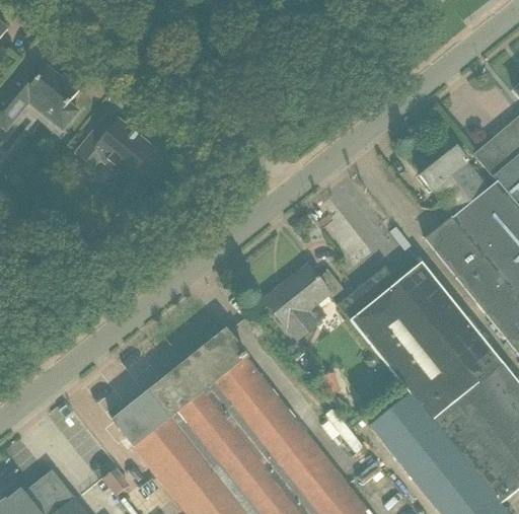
[(0,124),(5,128),(27,99),(62,127),(77,108),(68,100),(80,86),(62,72),(59,75),(46,64),(36,75),(24,65),(12,81),(0,94),(0,124)]
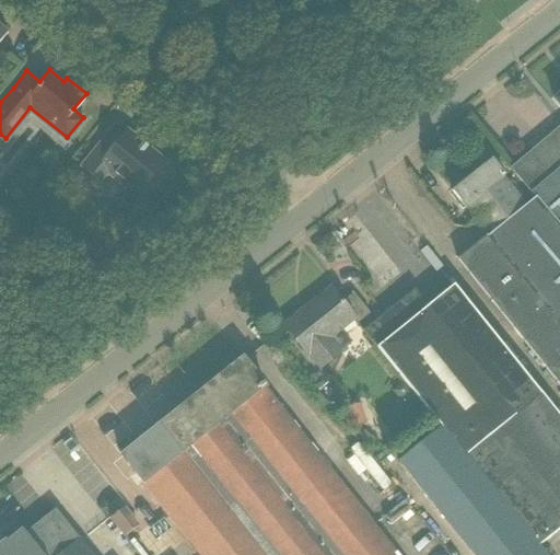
[(535,194),(559,222),(559,127),(559,126),(512,166),(535,194)]
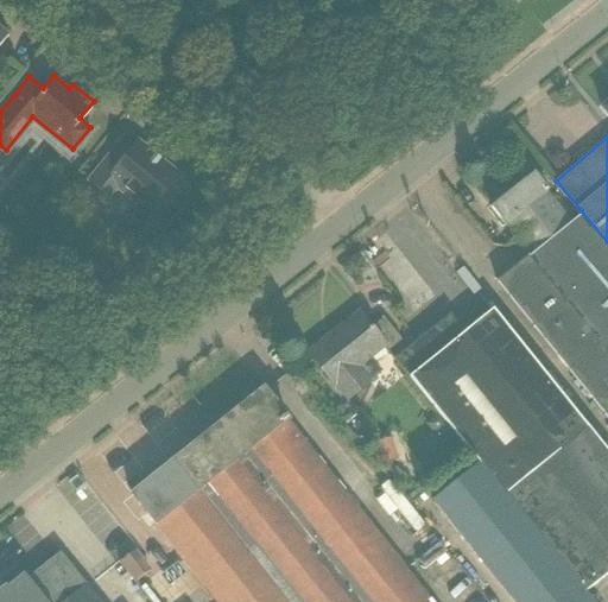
[(89,175),(88,176),(108,191),(118,179),(138,196),(132,211),(156,220),(158,213),(175,192),(166,185),(179,171),(162,157),(164,153),(154,146),(152,150),(138,138),(115,165),(105,156),(89,175)]
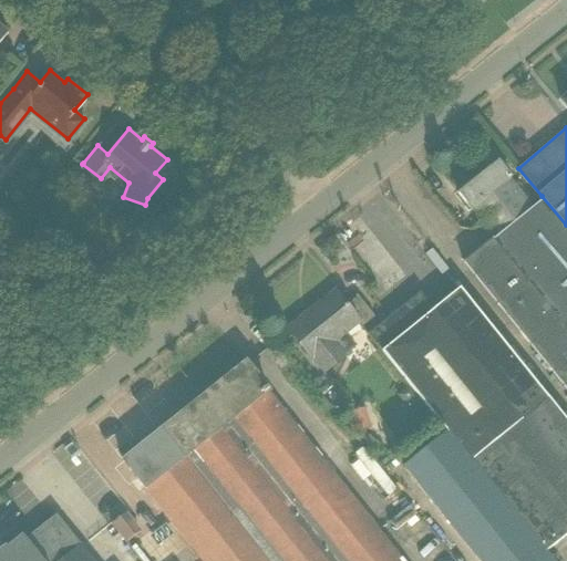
[(472,205),(495,232),(496,234),(533,205),(532,204),(508,175),(511,174),(496,156),(496,157),(497,159),(459,189),(457,188),(456,188),(471,206),(472,205)]
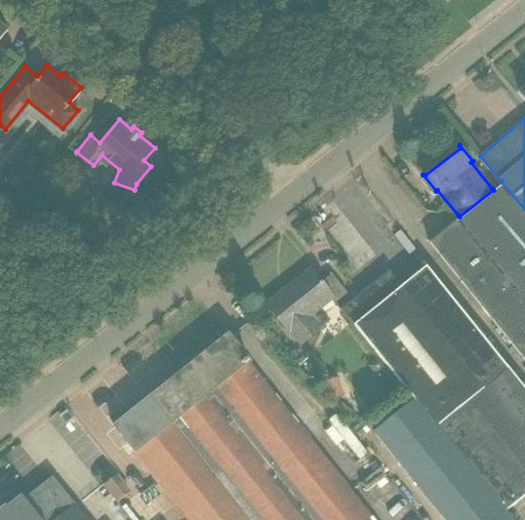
[(67,151),(52,167),(69,182),(83,165),(67,151)]
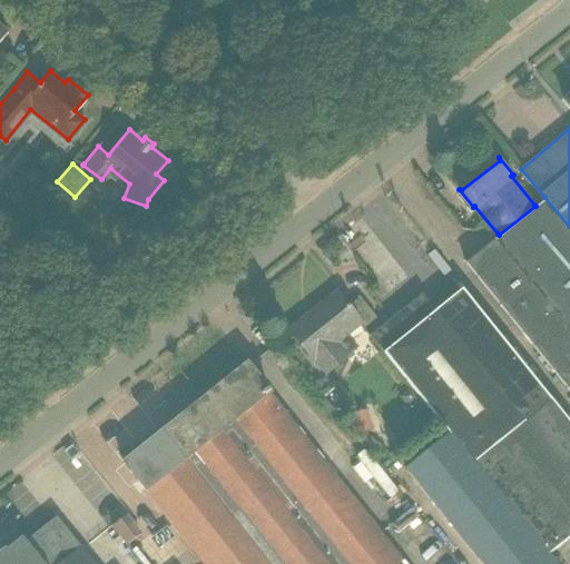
[(569,226),(544,197),(534,205),(536,206),(499,235),(498,234),(494,237),(494,236),(465,259),(569,389),(569,226)]
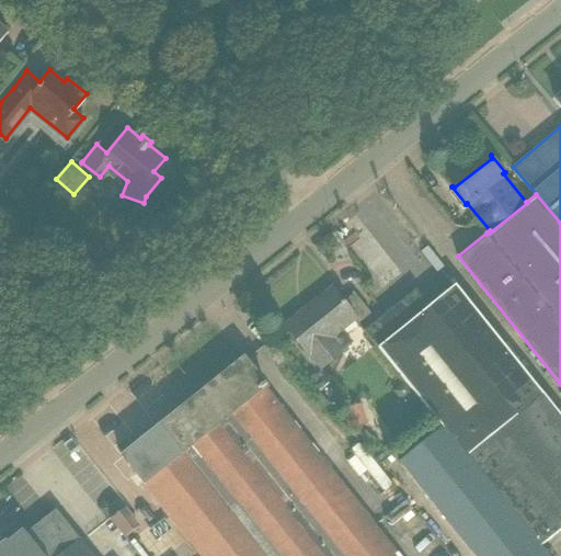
[(398,460),(476,555),(548,555),(539,544),(560,525),(560,415),(454,282),(428,303),(415,287),(415,286),(363,328),(364,329),(364,328),(403,377),(412,388),(442,426),(398,460)]
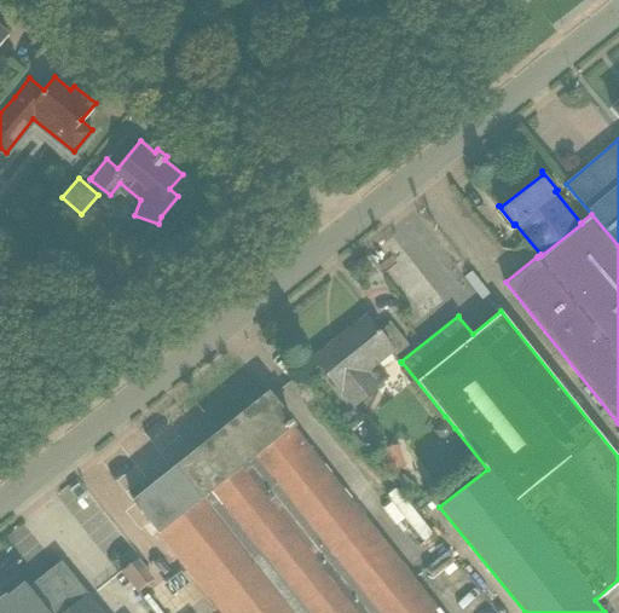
[(388,372),(376,358),(391,347),(377,330),(368,317),(335,343),(333,341),(314,356),(352,404),(375,386),(374,385),(388,372)]
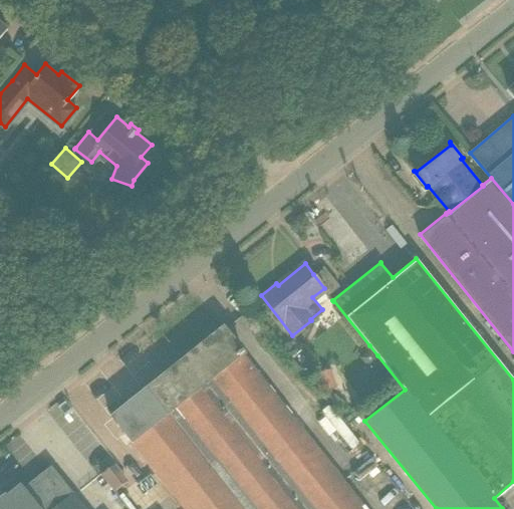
[(324,265),(313,274),(324,288),(328,292),(339,283),(324,265)]
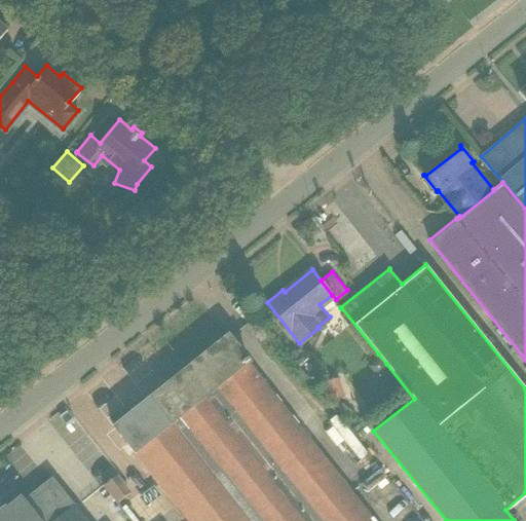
[(191,367),(154,396),(152,394),(113,424),(189,520),(376,520),(248,360),(249,360),(227,333),(189,364),(191,367)]
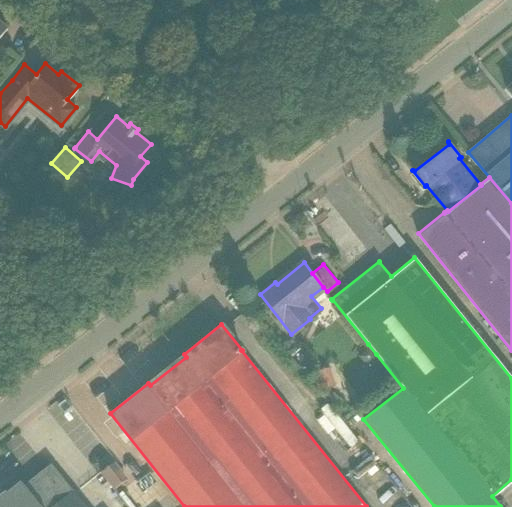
[(368,344),(359,351),(367,361),(376,354),(368,344)]
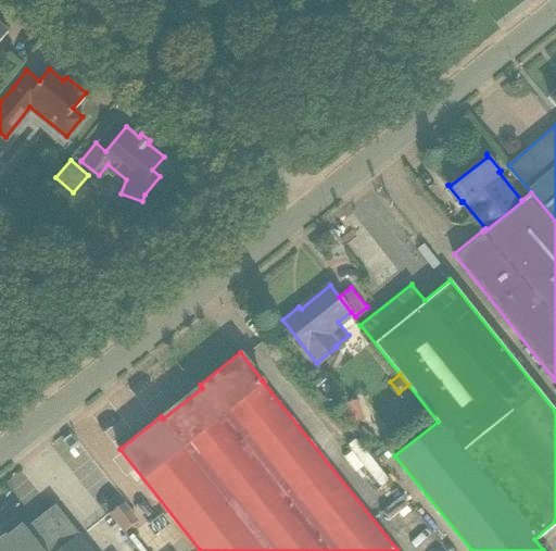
[(356,399),(339,403),(344,423),(362,417),(356,399)]
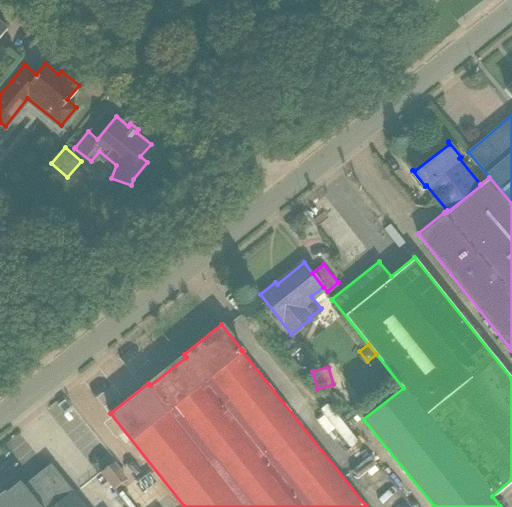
[(334,389),(328,394),(338,407),(344,402),(334,389)]
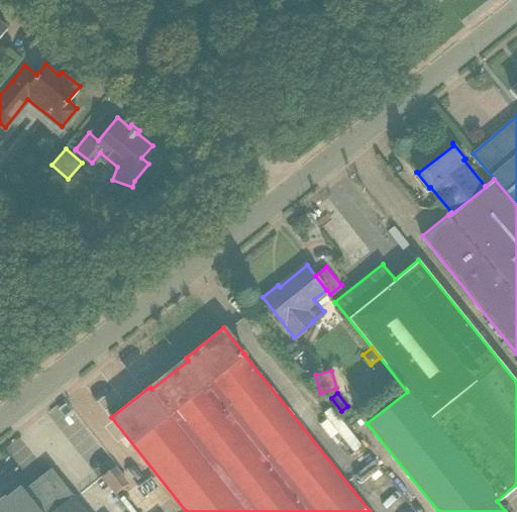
[(86,511),(73,495),(74,494),(50,466),(22,488),(19,485),(5,496),(8,500),(0,505),(0,511),(86,511)]
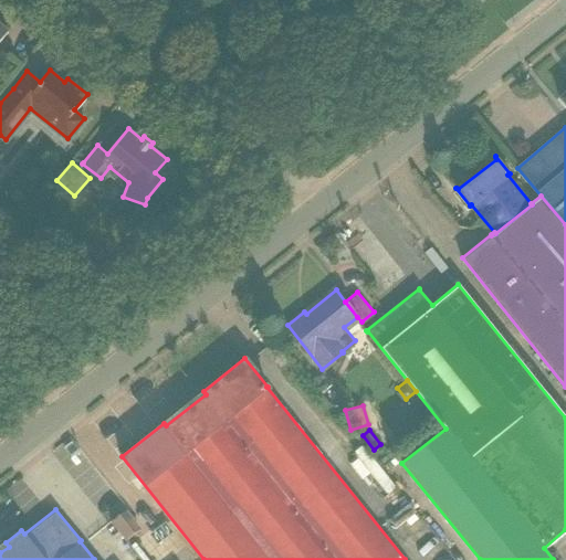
[(112,519),(126,537),(139,527),(125,509),(112,519)]
